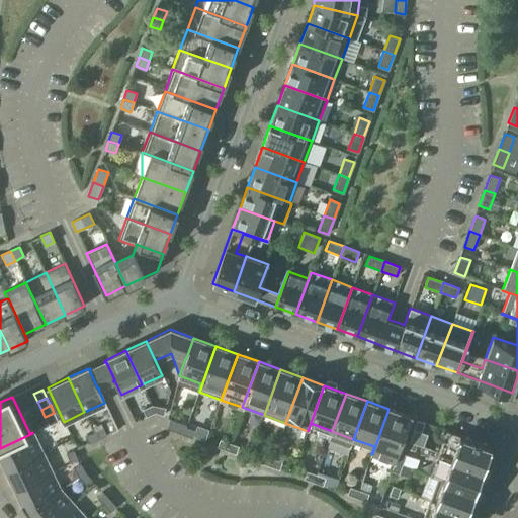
[(155,413),(151,405),(142,410),(146,417),(155,413)]
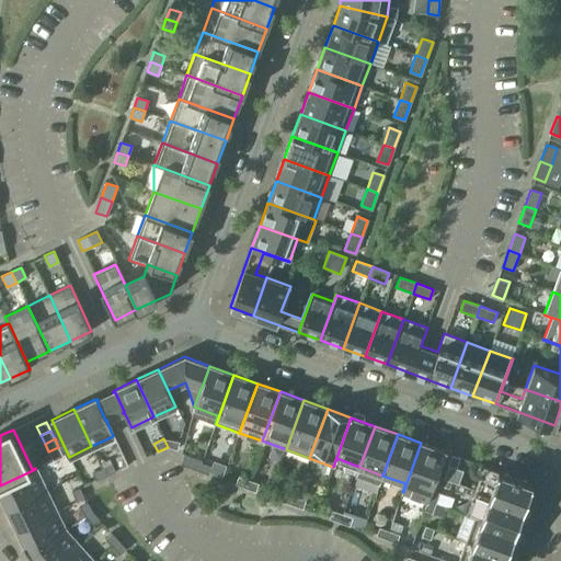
[(179,442),(163,438),(168,447),(176,449),(179,442)]
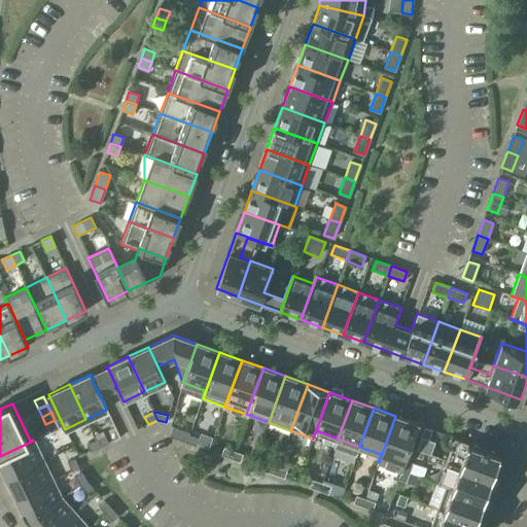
[(395,416),(379,462),(400,470),(397,480),(406,483),(413,463),(406,461),(418,424),(395,416)]
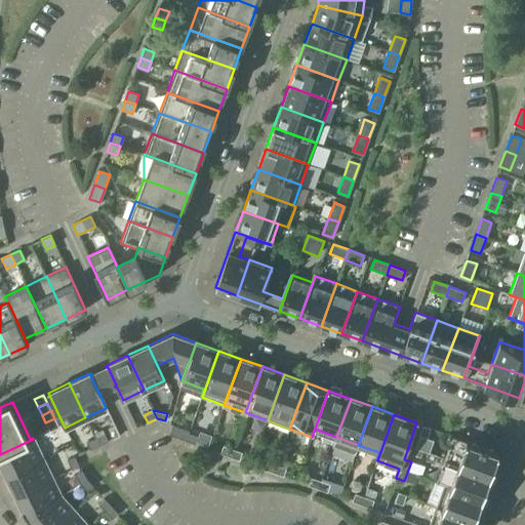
[(54,418),(45,422),(49,431),(58,427),(54,418)]
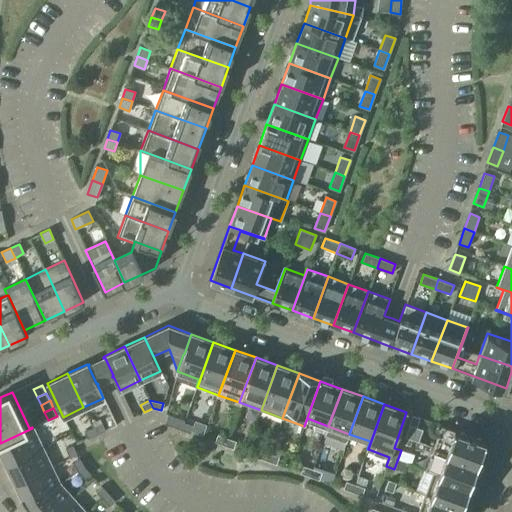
[(164,424),(172,427),(176,417),(168,414),(164,424)]
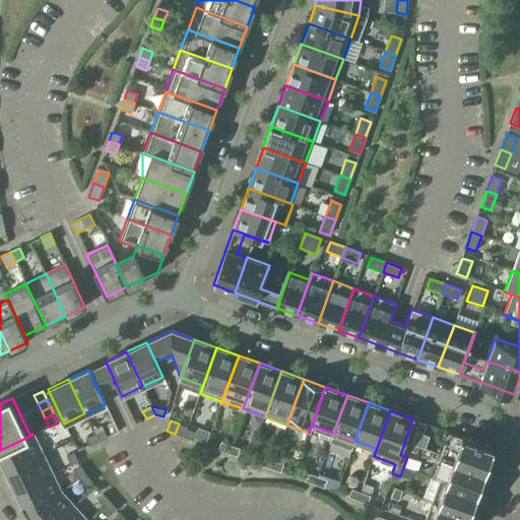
[(423,434),(426,425),(418,421),(414,432),(423,434)]
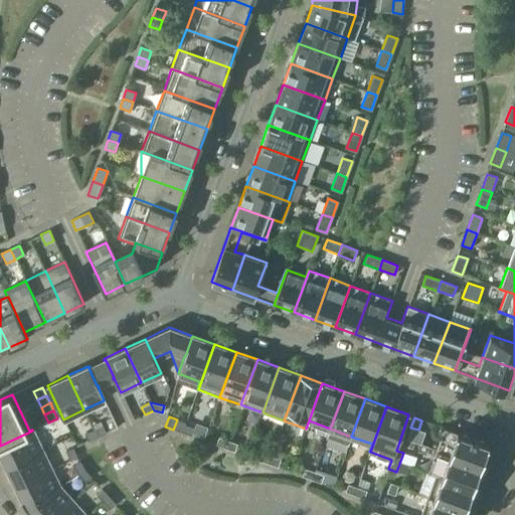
[(173,430),(182,433),(185,424),(185,422),(177,419),(173,430)]
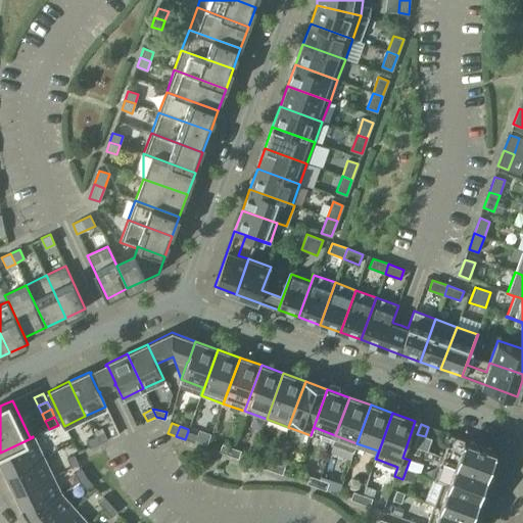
[(188,431),(185,439),(194,442),(197,434),(188,431)]
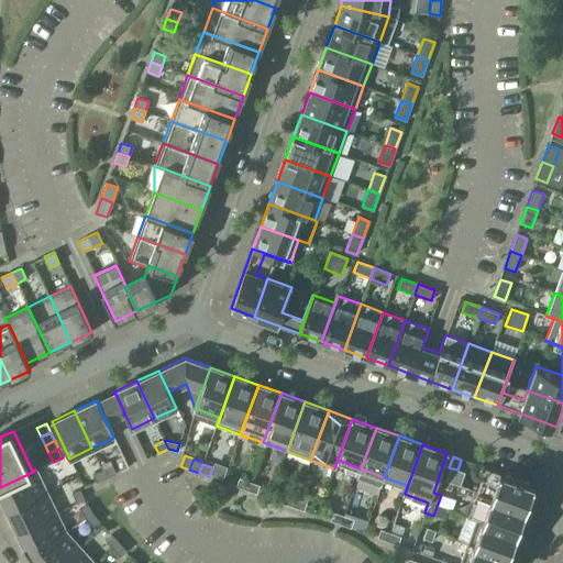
[(111,465),(102,470),(106,478),(116,474),(111,465)]
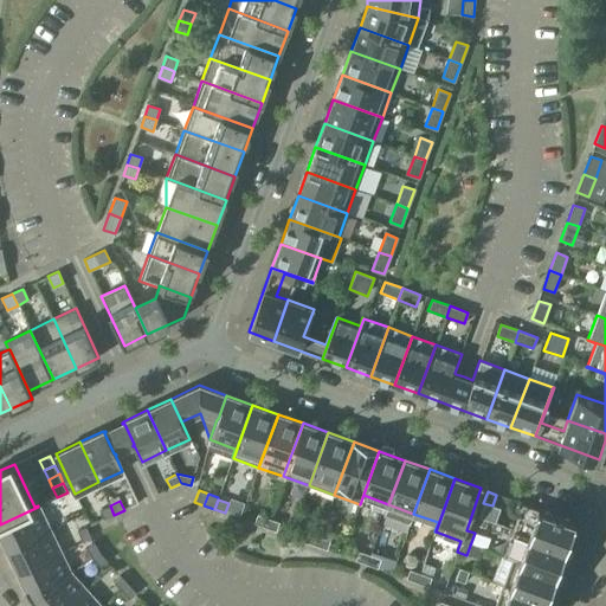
[(522,504),(513,530),(566,549),(575,523),(522,504)]
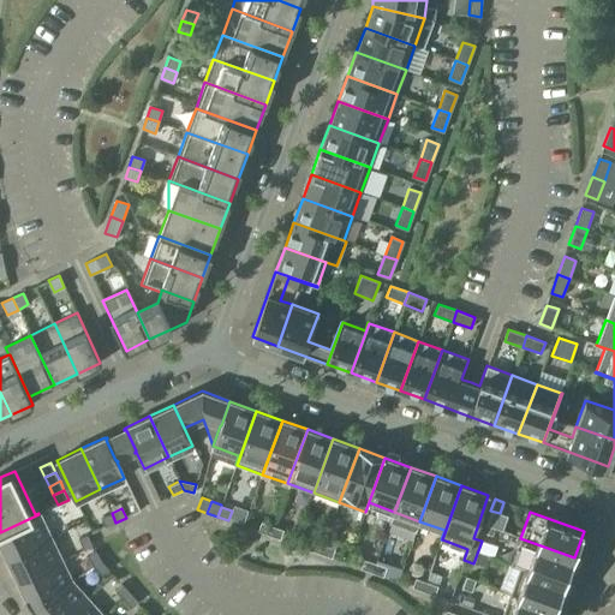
[(115,523),(112,513),(101,519),(105,527),(115,523)]
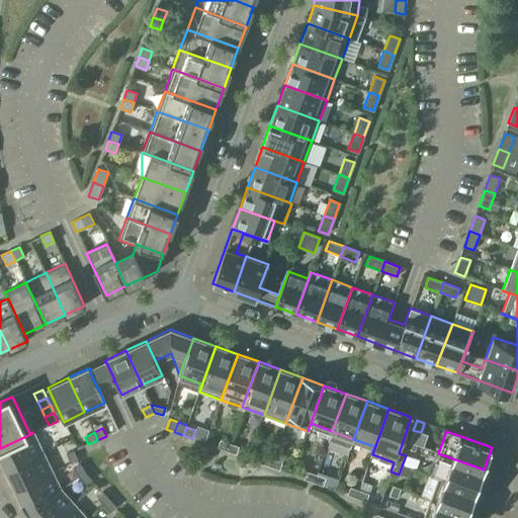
[(0,457),(6,469),(42,452),(32,433),(0,448),(0,457)]
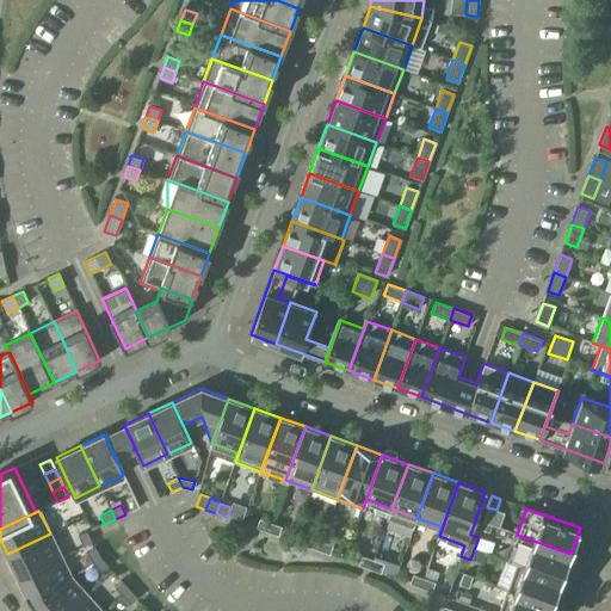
[(494,514),(487,511),(483,520),(492,524),(493,520),(494,514)]
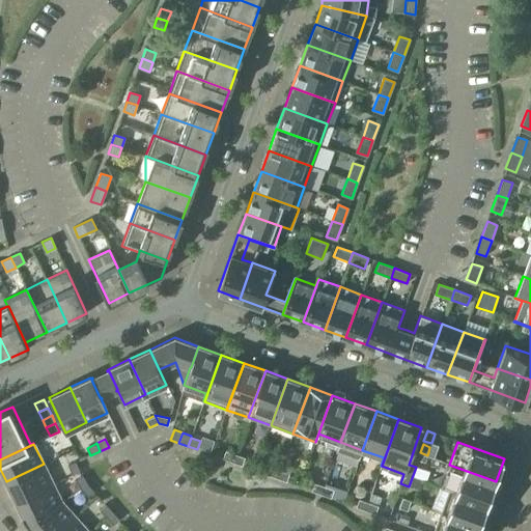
[(222,458),(232,462),(234,454),(225,450),(222,458)]
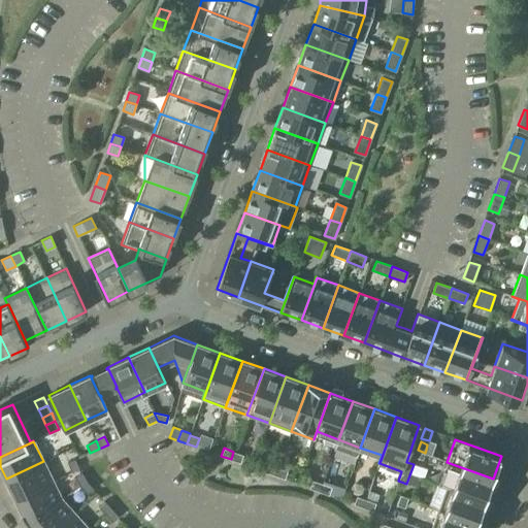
[(233,452),(231,459),(240,463),(243,455),(233,452)]
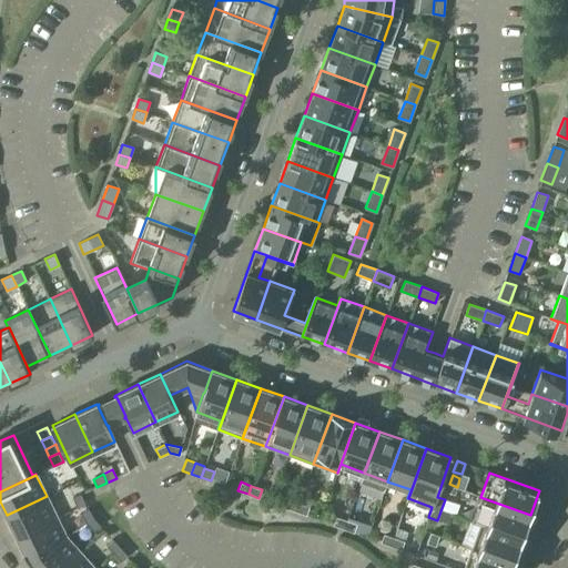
[(85,505),(80,495),(72,498),(77,508),(85,505)]
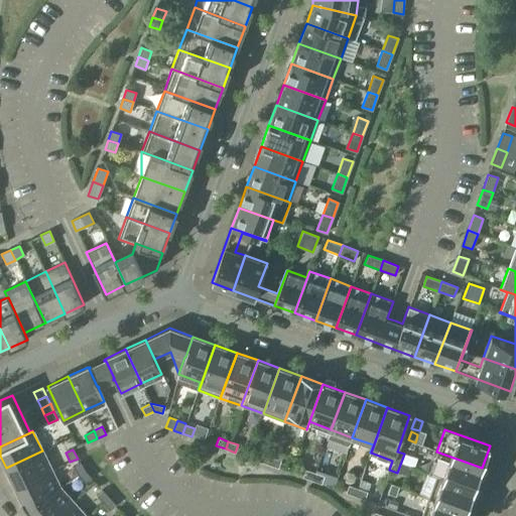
[(6,468),(15,488),(51,471),(42,450),(6,468)]
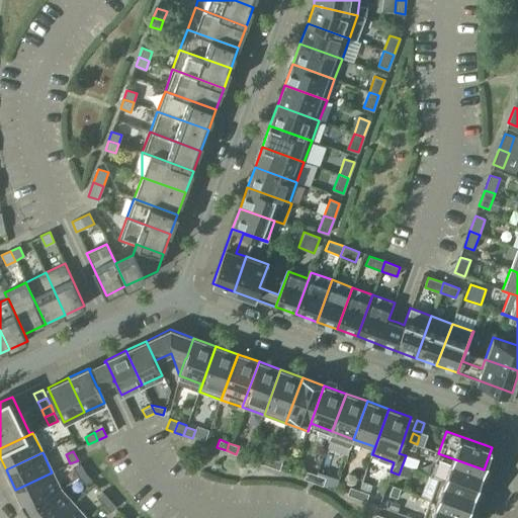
[(438,453),(430,475),(476,492),(484,469),(438,453)]
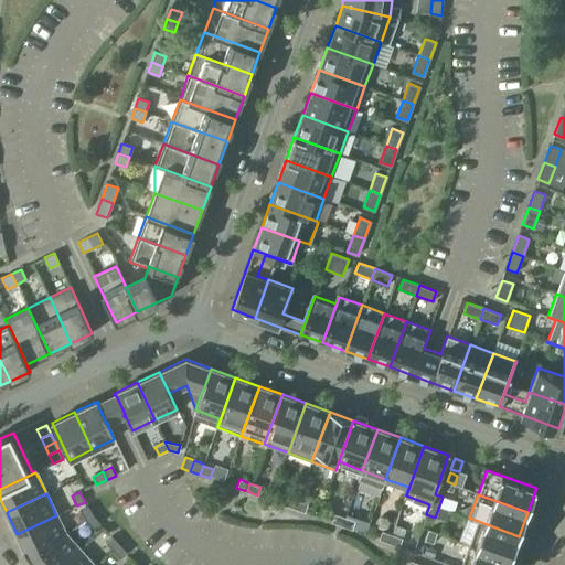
[(284,505),(294,509),(297,500),(287,497),(284,505)]
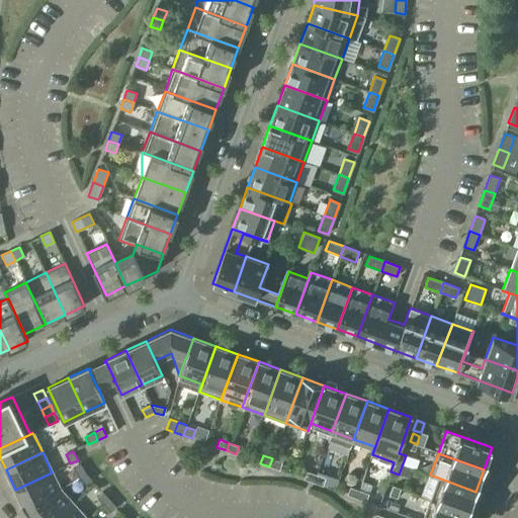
[(272,458),(269,466),(279,469),(281,462),(272,458)]
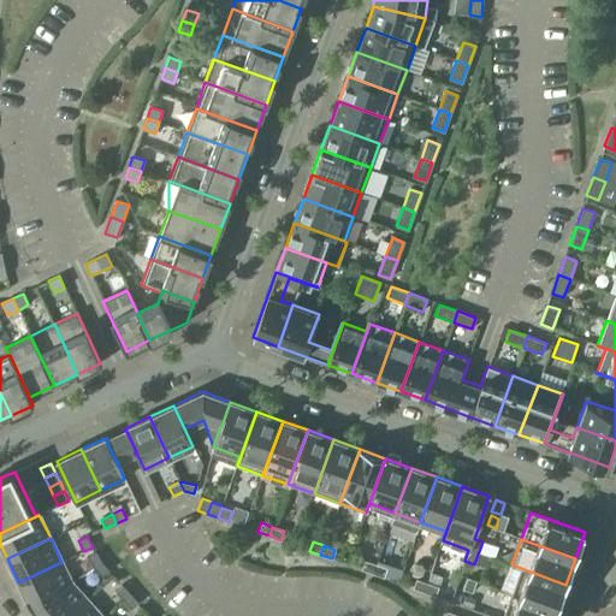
[(87,557),(93,567),(101,562),(95,552),(87,557)]
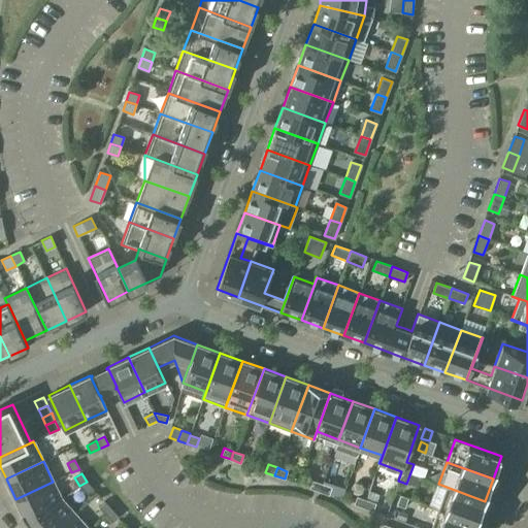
[(309,488),(319,492),(322,484),(312,481),(309,488)]
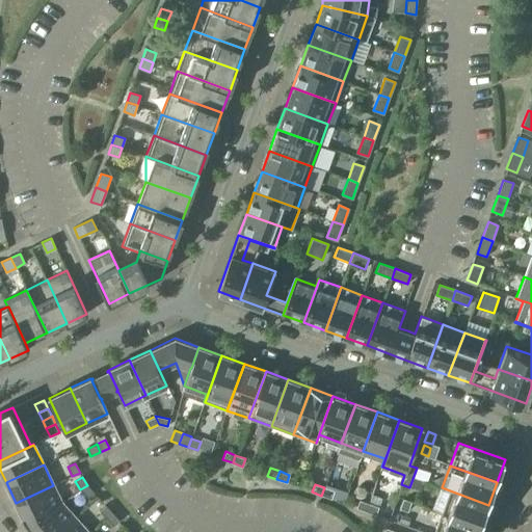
[(22,517),(26,526),(61,502),(53,485),(16,503),(23,517),(22,517)]
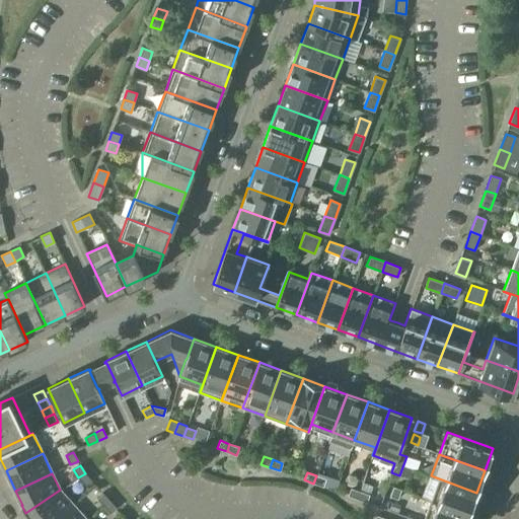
[(85,473),(78,477),(85,486),(91,480),(85,473)]
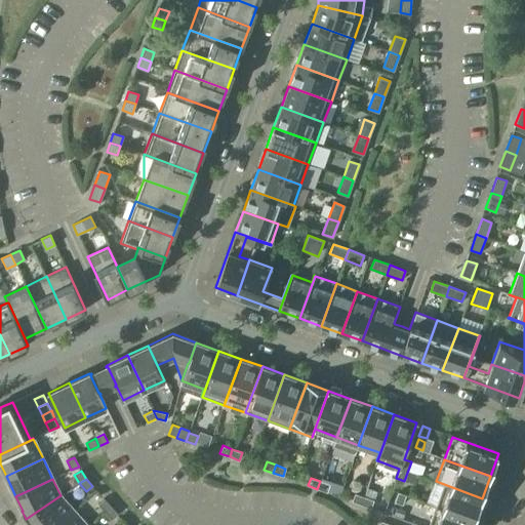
[(320,481),(317,489),(326,492),(329,484),(320,481)]
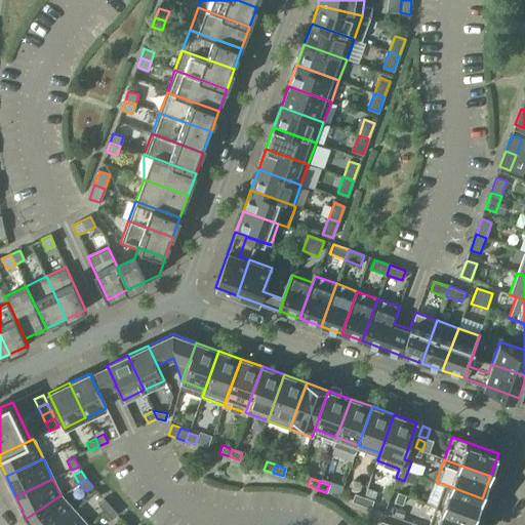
[(443,485),(436,507),(474,520),(482,498),(436,481),(436,482),(443,485)]
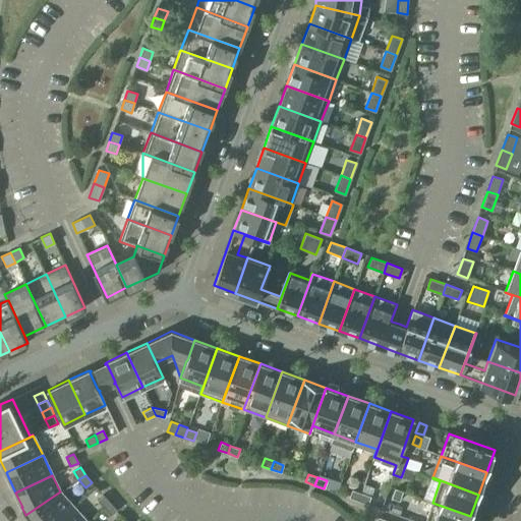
[(395,488),(392,499),(399,501),(403,491),(395,488)]
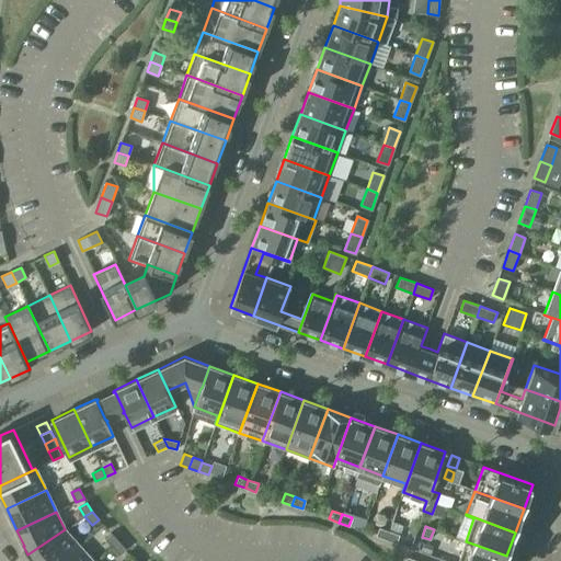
[(376,536),(386,539),(389,531),(379,527),(376,536)]
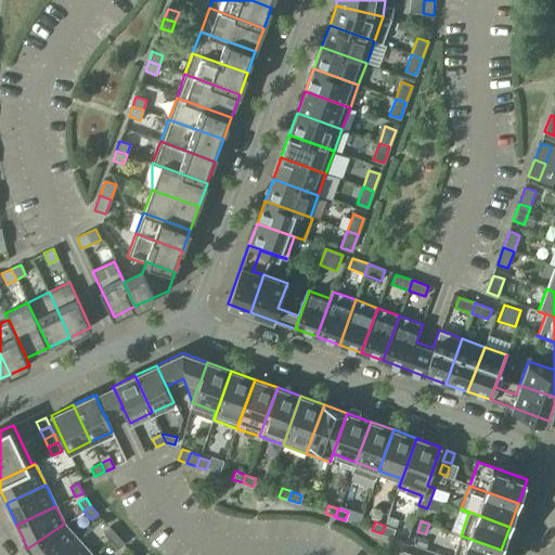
[(59,554),(77,539),(64,524),(27,549),(31,554),(59,554)]
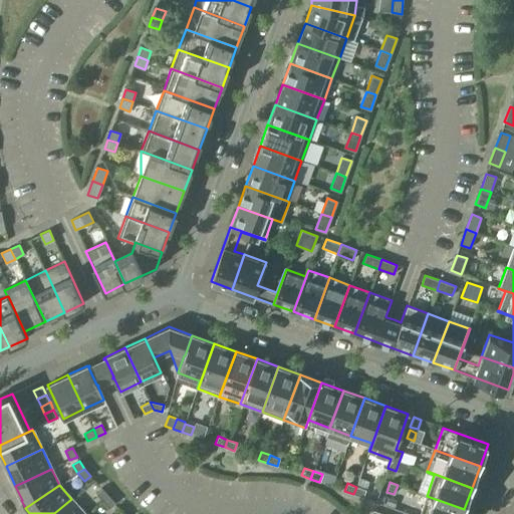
[(356,487),(353,494),(362,498),(365,490),(356,487)]
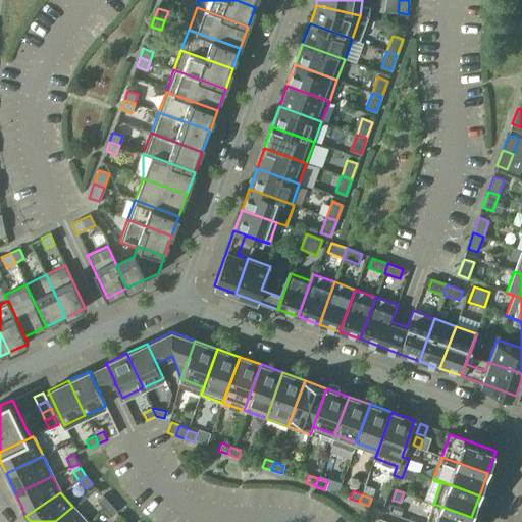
[(98,502),(104,509),(110,504),(103,497),(98,502)]
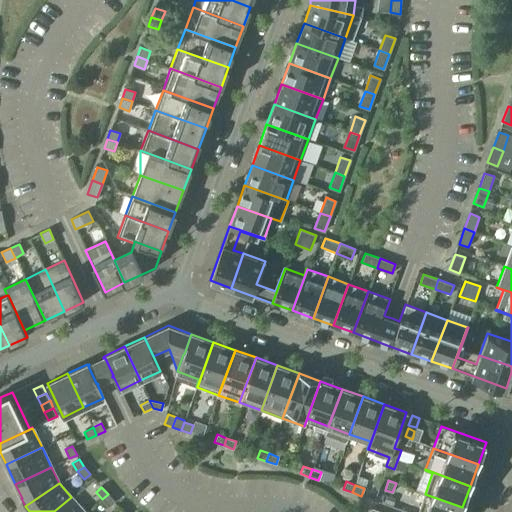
[(108,494),(102,499),(109,506),(115,501),(108,494)]
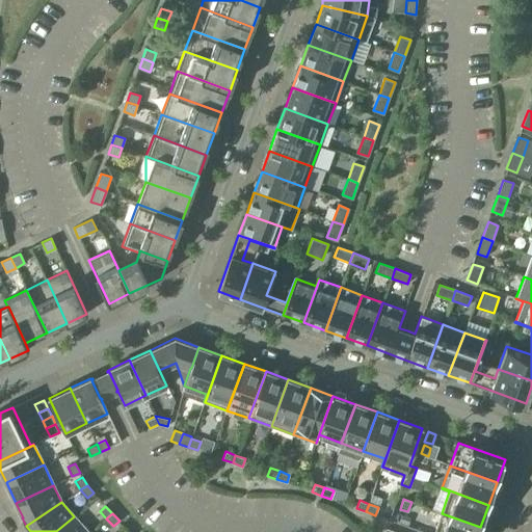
[(478,531),(480,527),(442,513),(433,531),(478,531)]
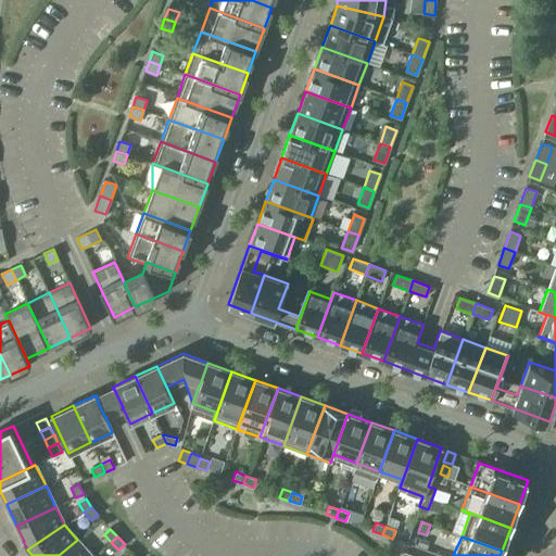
[(59,555),(91,555),(77,540),(59,555)]
